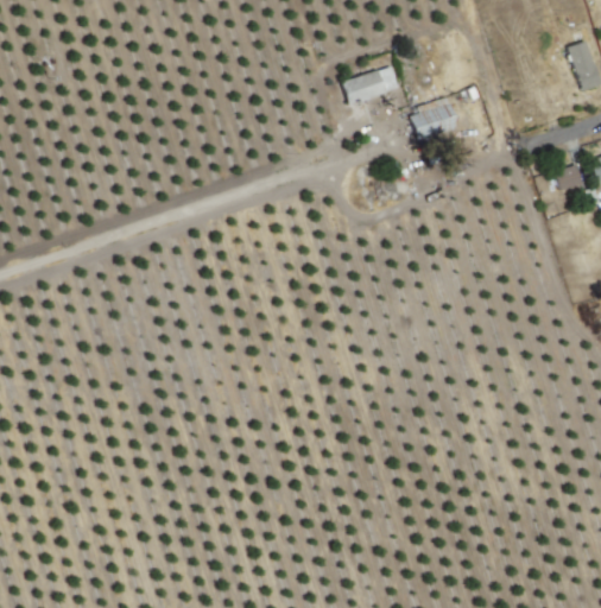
[(584,93),(569,49),(587,42),(600,78),(600,87),(584,93)]
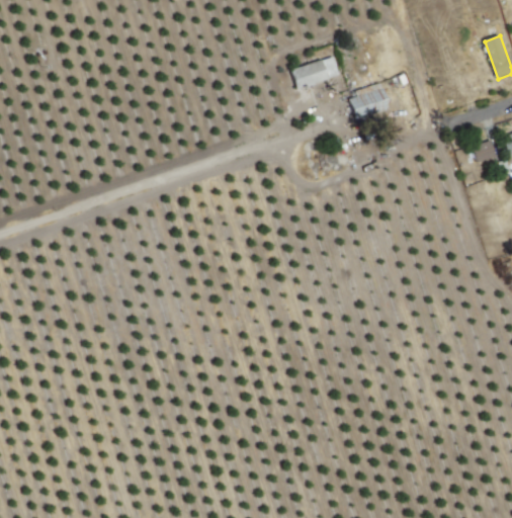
[(340,76),(335,57),(291,69),(297,89),(340,76)]
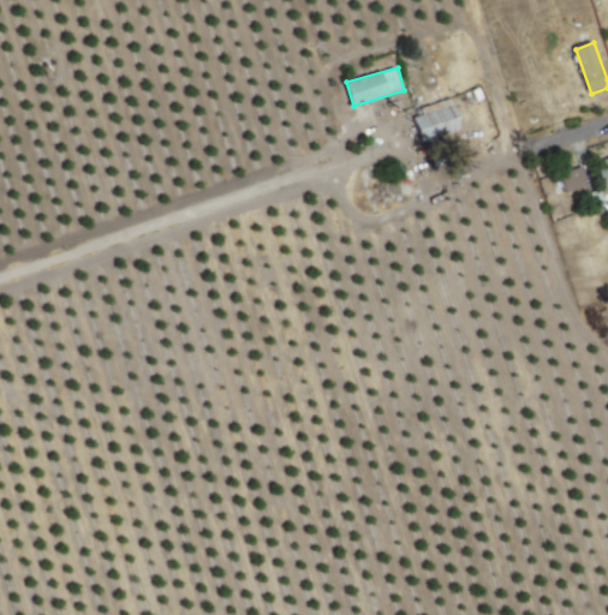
[(416,118),(423,143),(464,130),(453,99),(429,106),(430,113),(416,118)]
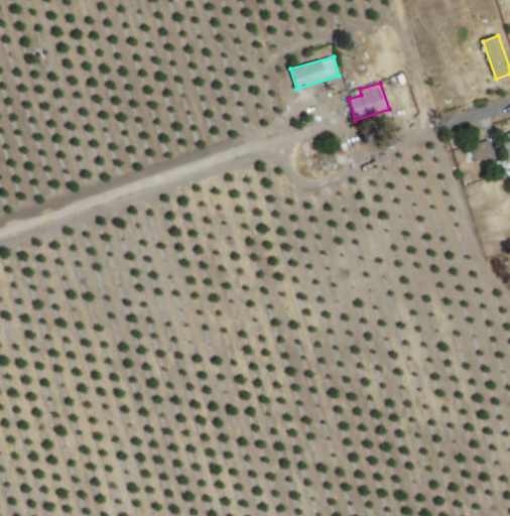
[(509,154),(506,156),(499,138),(509,134),(509,154)]
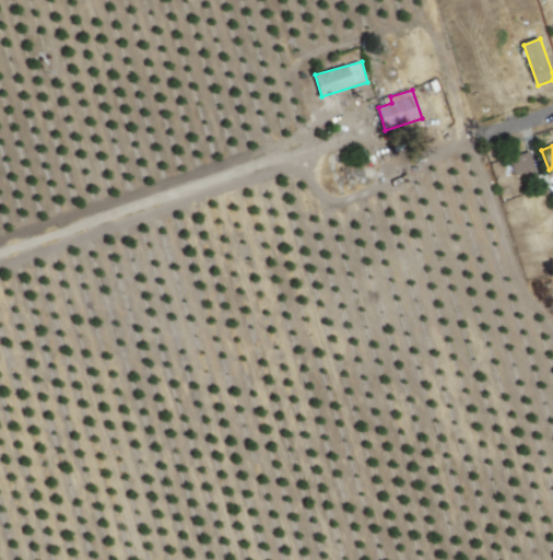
[(517,181),(509,160),(531,151),(539,173),(517,181)]
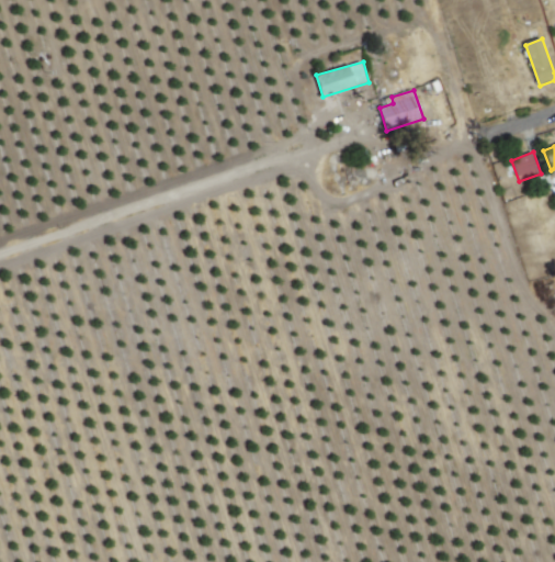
All buildings are outlined.
